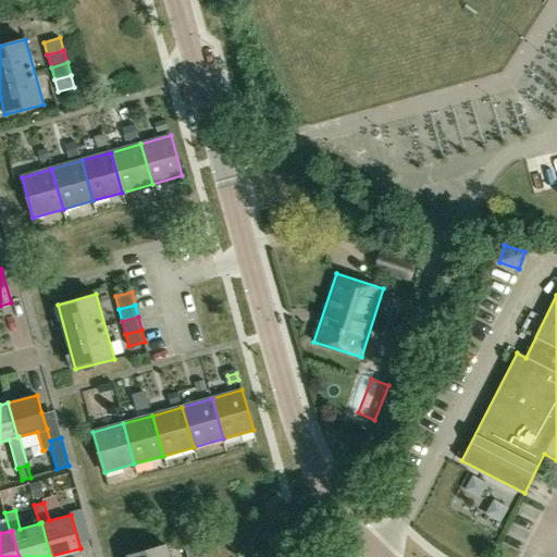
[(187,556),(198,556),(205,555),(201,543),(185,547),(187,556)]
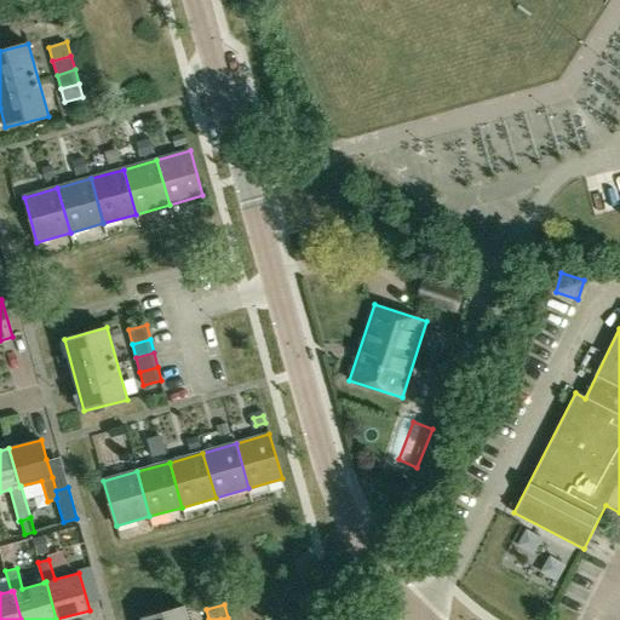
[(188,619),(184,607),(142,619),(188,619)]
